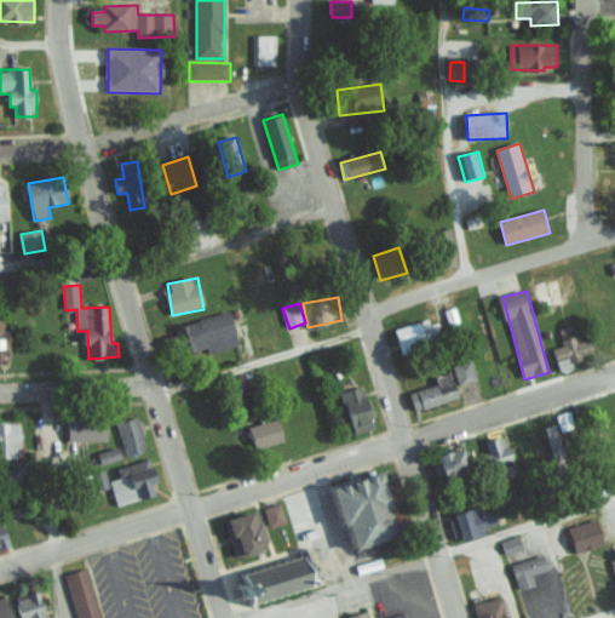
[(211,353),(239,349),(234,315),(176,325),(182,354),(210,349),(211,353)]
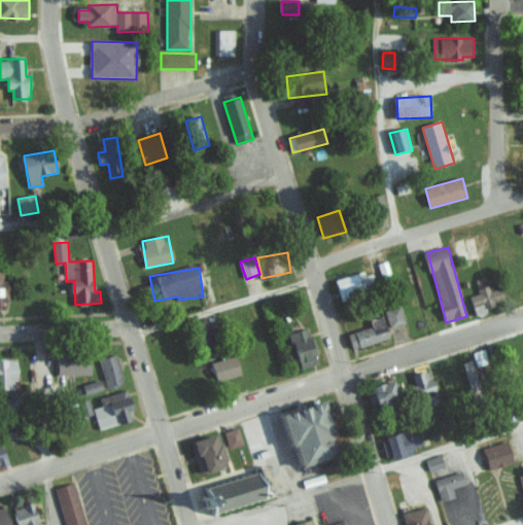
[(0,270),(0,310),(8,310),(7,270),(0,270)]
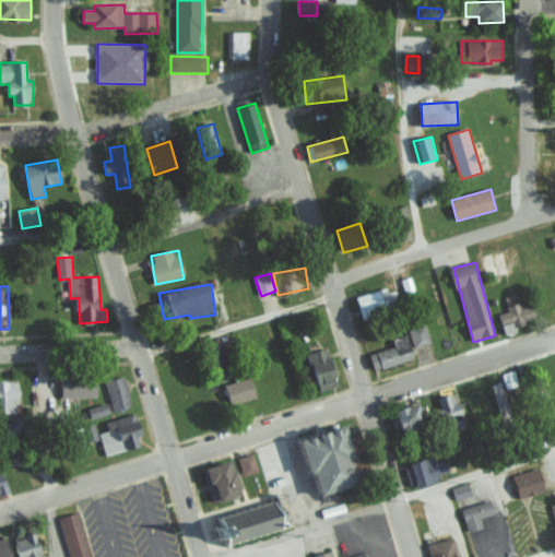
[(357,298),(362,313),(393,304),(388,287),(357,298)]
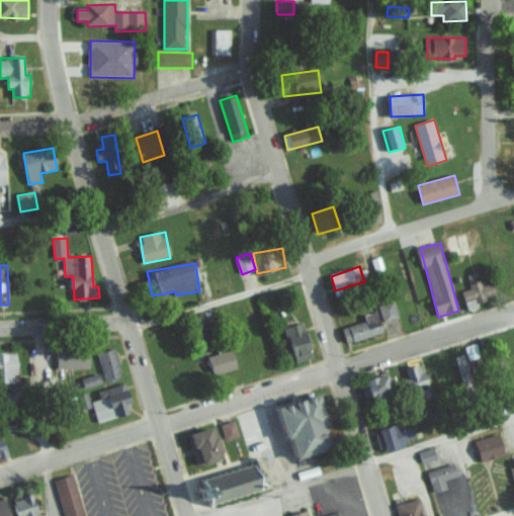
[(473,289),(464,291),(467,308),(498,299),(494,284),(483,287),(480,274),(469,277),(473,289)]
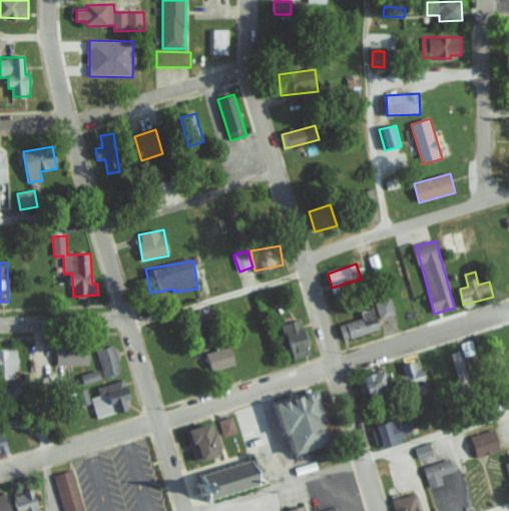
[(382,320),(397,315),(392,299),(377,304),(382,320)]
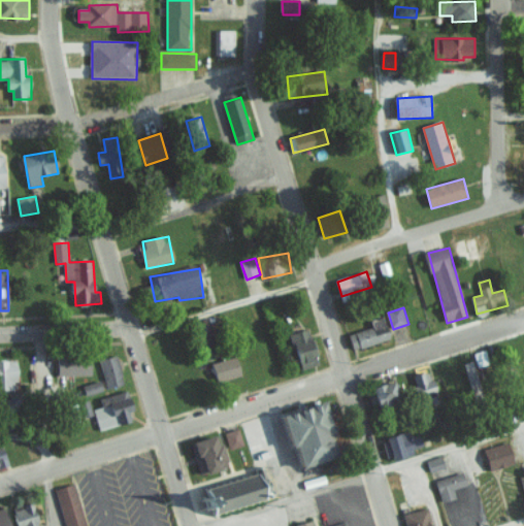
[(372,320),(374,328),(351,334),(354,350),(391,340),(385,317),(372,320)]
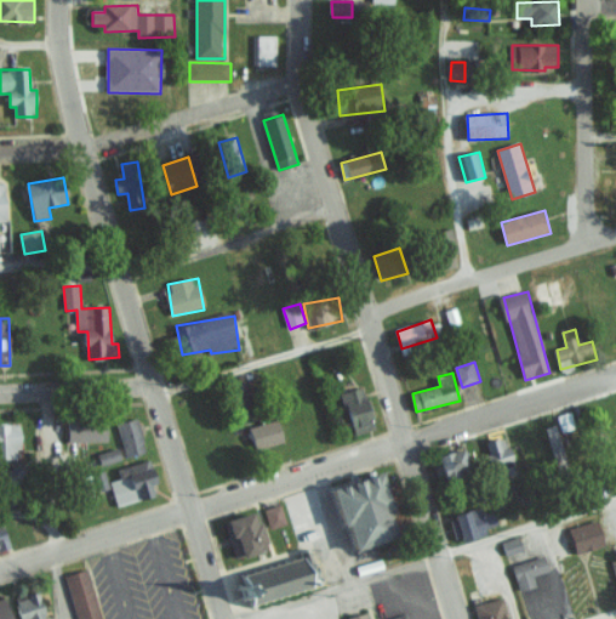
[(343,395),(358,436),(378,429),(364,387),(343,395)]
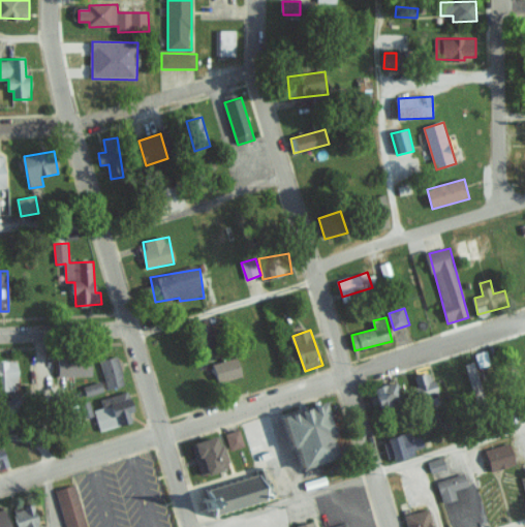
[(92,376),(92,357),(59,358),(60,377),(92,376)]
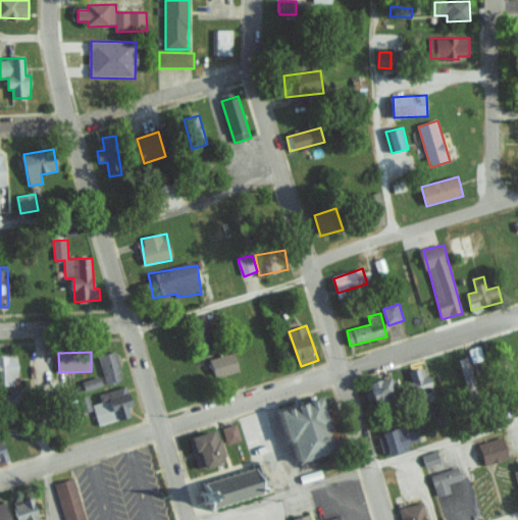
[(124,380),(117,352),(100,356),(108,384),(124,380)]
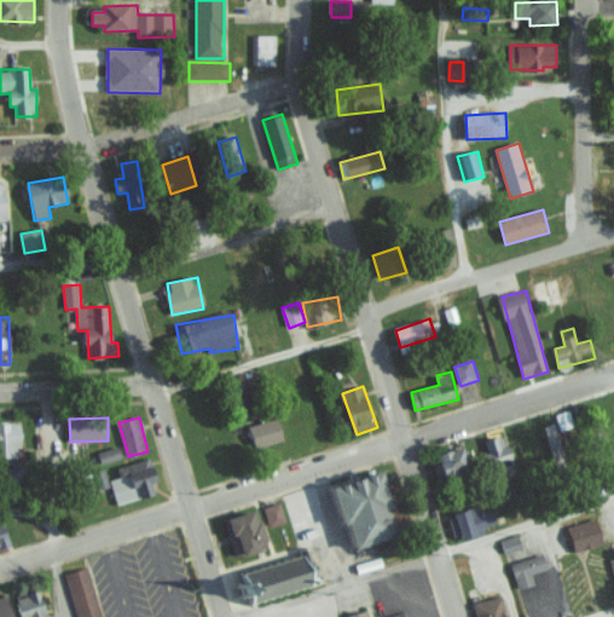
[(250,427),(256,449),(284,442),(278,419),(250,427)]
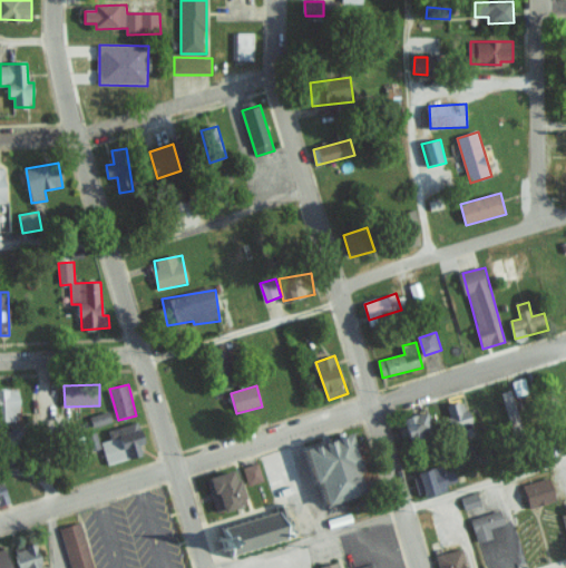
[(20,390),(0,389),(0,419),(20,420),(20,390)]
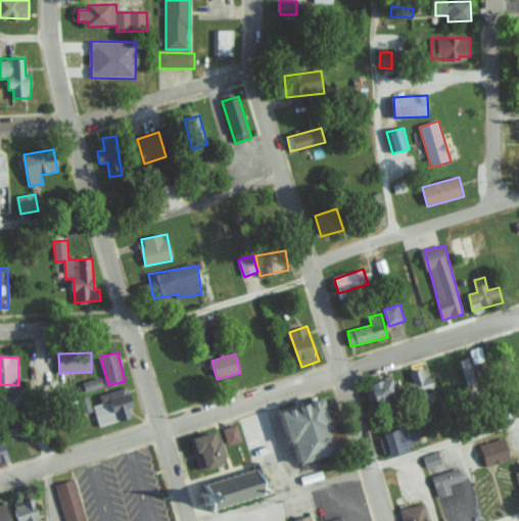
[(478,389),(471,358),(462,360),(469,391),(478,389)]
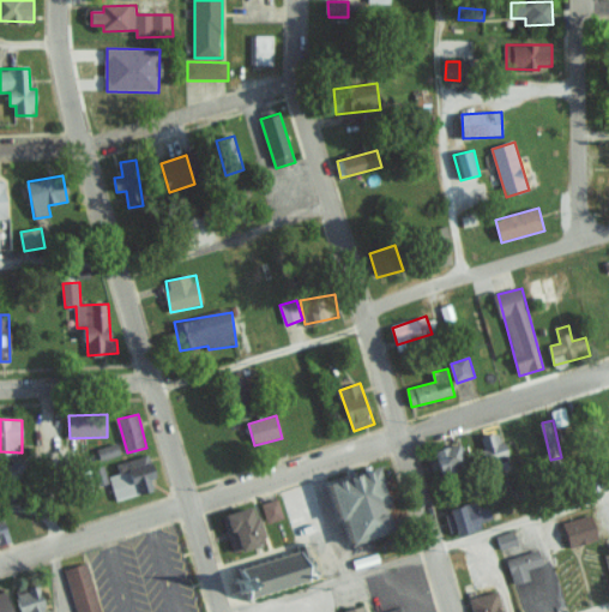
[(483,437),(492,475),(512,472),(504,433),(483,437)]
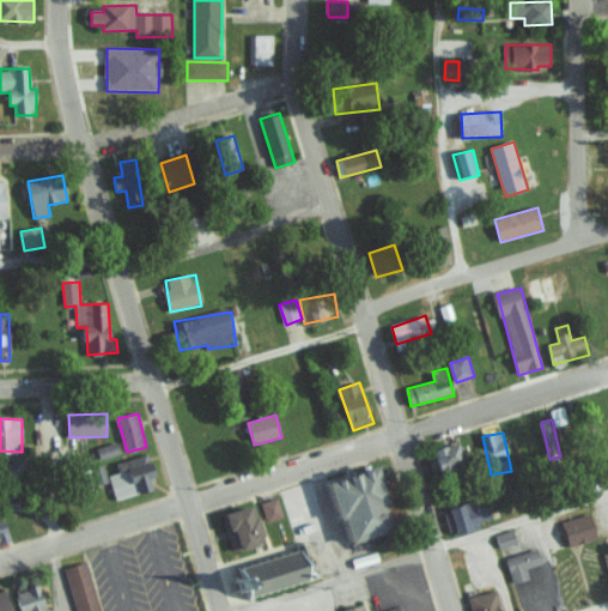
[(438,477),(464,470),(458,443),(431,451),(438,477)]
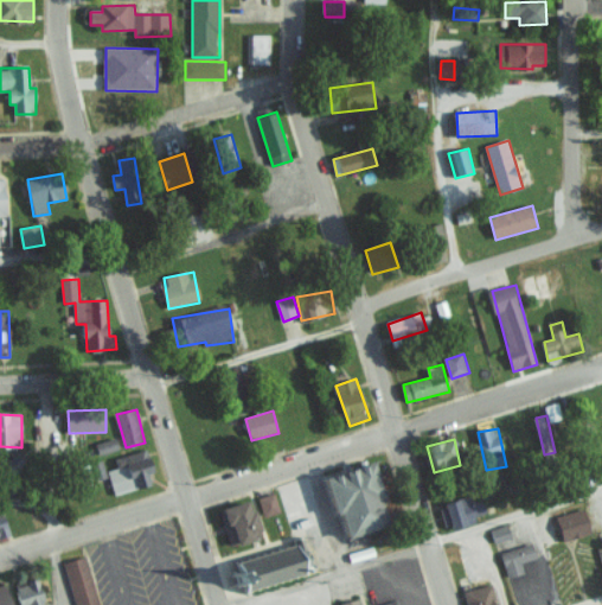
[(100,445),(102,454),(119,450),(116,440),(100,445)]
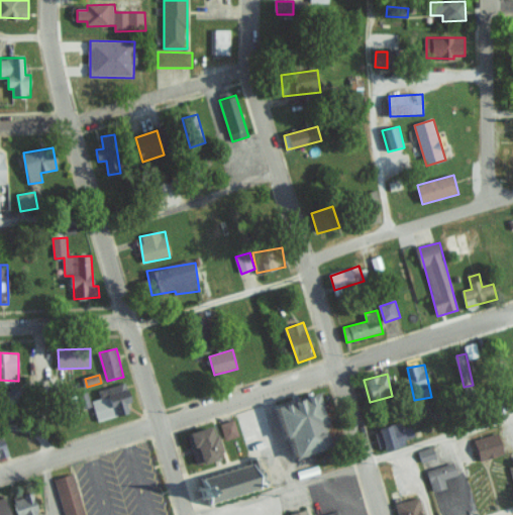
[(99,391),(101,399),(93,402),(99,422),(129,413),(126,404),(131,403),(126,383),(99,391)]
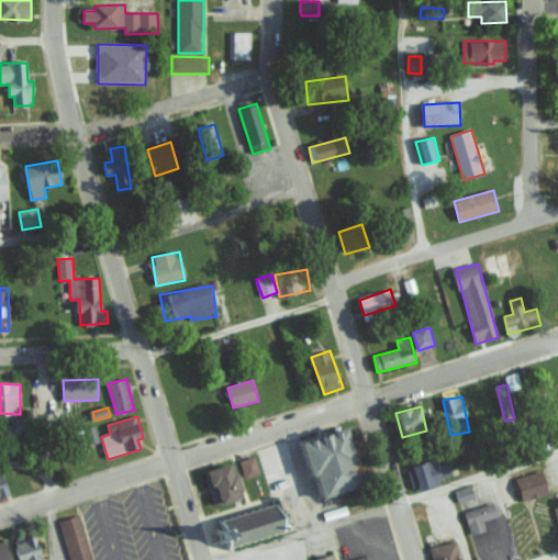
[(303,440),(320,497),(360,486),(353,462),(357,461),(347,427),(303,440)]
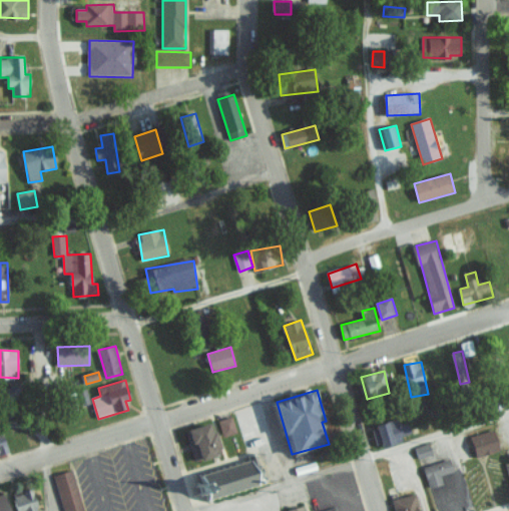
[(219,422),(225,438),(238,433),(233,417),(219,422)]
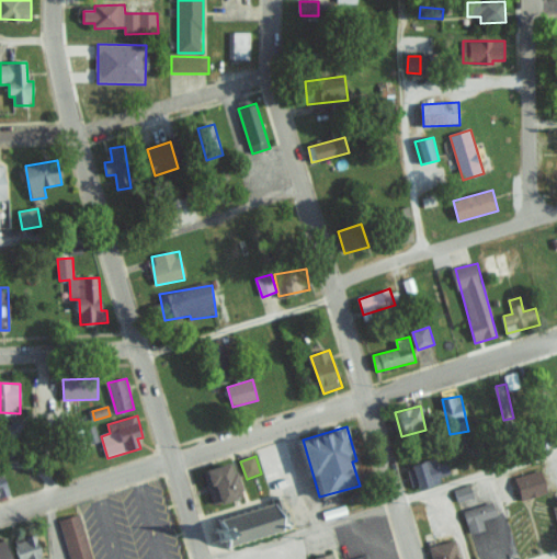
[(439,466),(438,459),(409,467),(416,489),(454,478),(450,463),(439,466)]
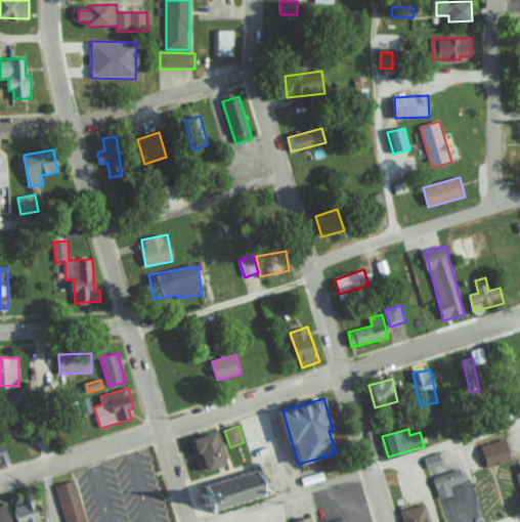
[(190,439),(201,473),(227,464),(217,431),(190,439)]
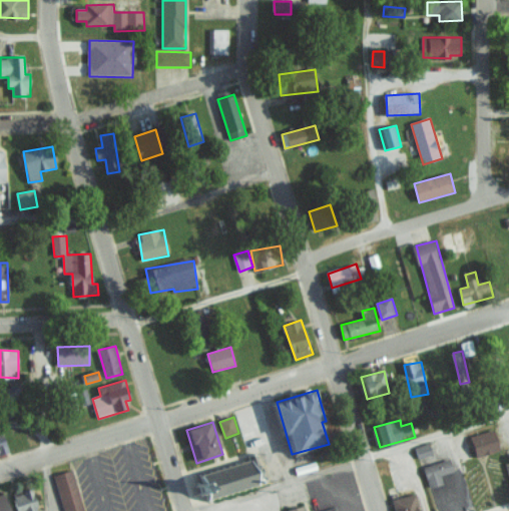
[(0,453),(1,455),(9,453),(2,428),(0,428),(0,453)]
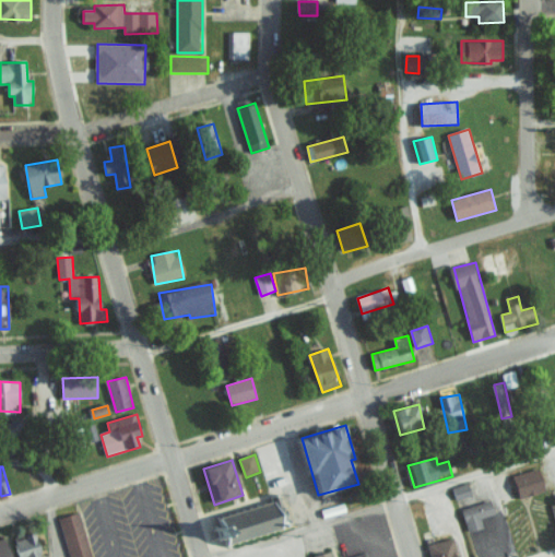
[(520,499),(546,493),(540,469),(515,476),(520,499)]
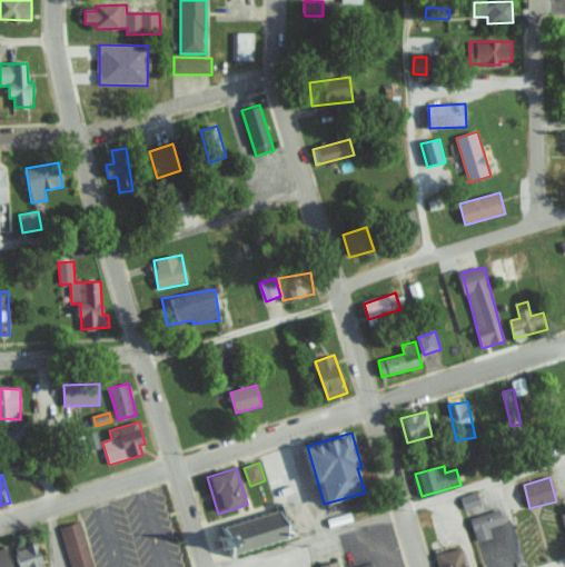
[(481,506),(478,494),(463,497),(466,509),(481,506)]
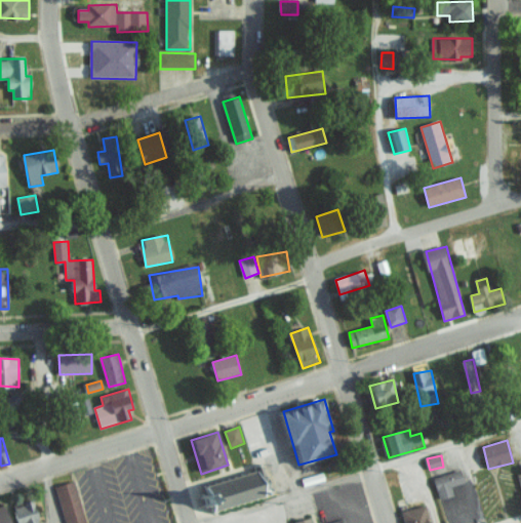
[(213,511),(272,494),(265,470),(204,486),(209,506),(211,505),(213,511)]
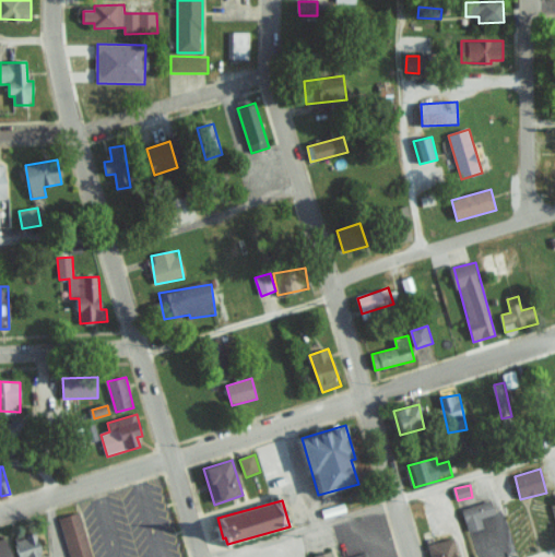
[(482,519),(496,514),(493,500),(463,510),(470,533),(485,529),(482,519)]
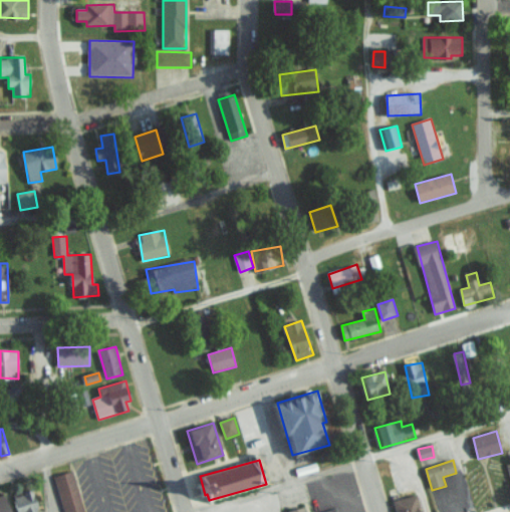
[(55,477),(64,511),(84,511),(74,471),(55,477)]
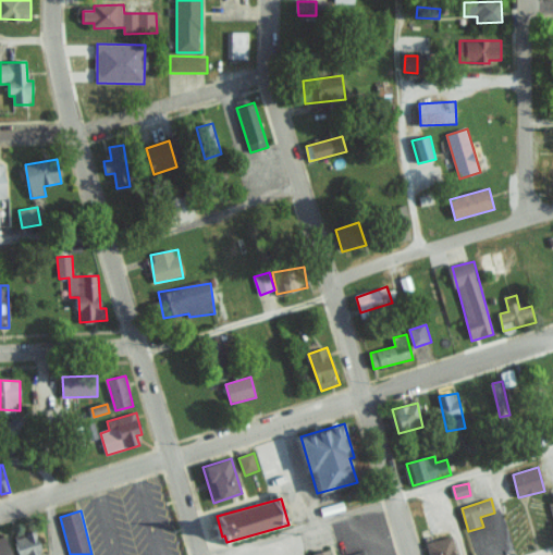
[(42,554),(37,532),(16,538),(21,554),(42,554)]
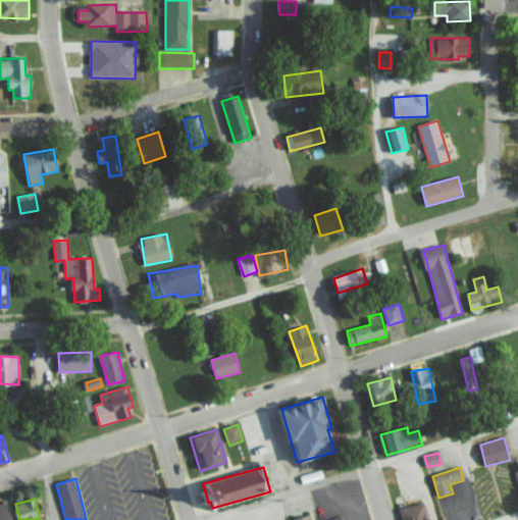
[(401,509),(404,519),(429,519),(425,503),(401,509)]
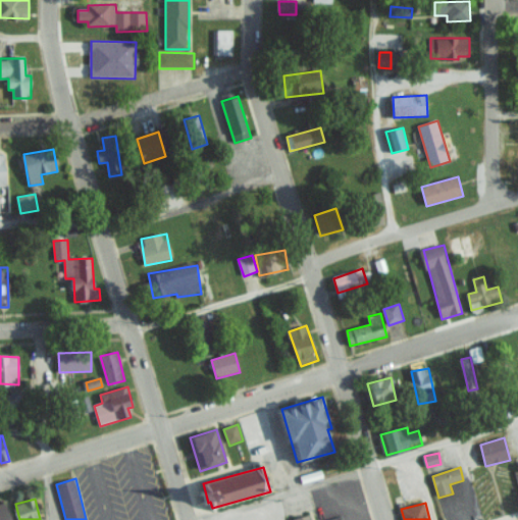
[(10,519),(6,504),(0,505),(0,519),(10,519)]
